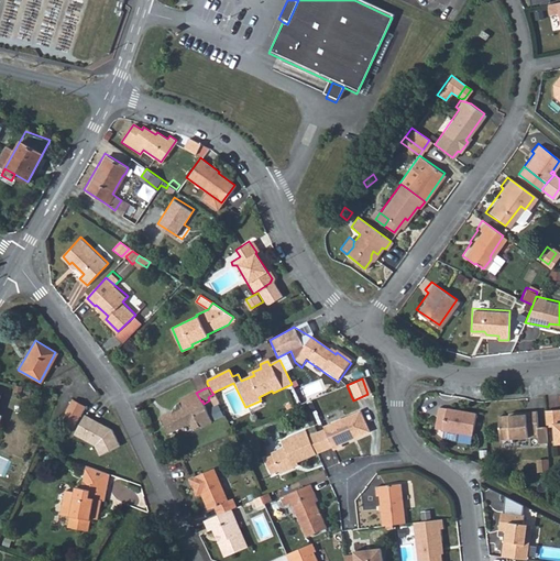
[(212,422),(204,404),(202,400),(201,402),(196,393),(179,400),(179,404),(176,405),(174,408),(172,414),(161,418),(166,430),(174,428),(175,430),(190,424),(195,430),(212,422)]
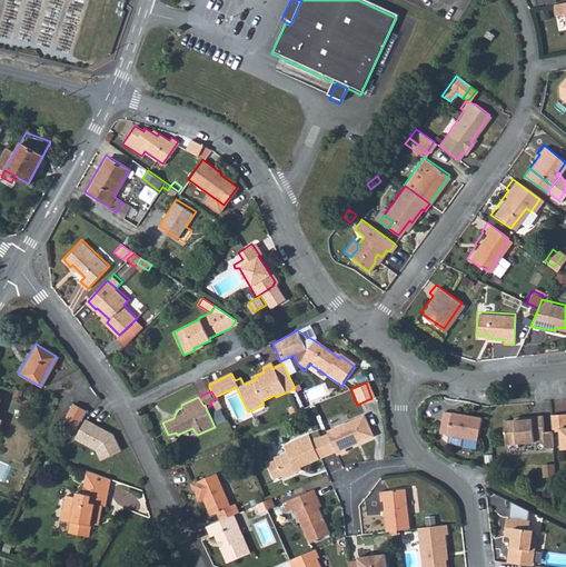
[(215,410),(220,408),(216,398),(210,401),(211,405),(215,410)]
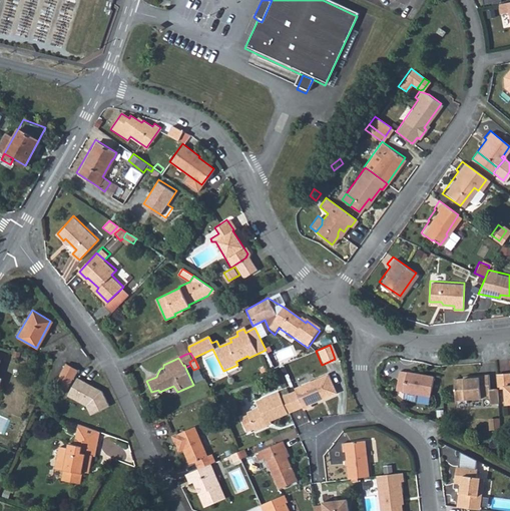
[(77,370),(67,362),(55,381),(65,388),(77,370)]
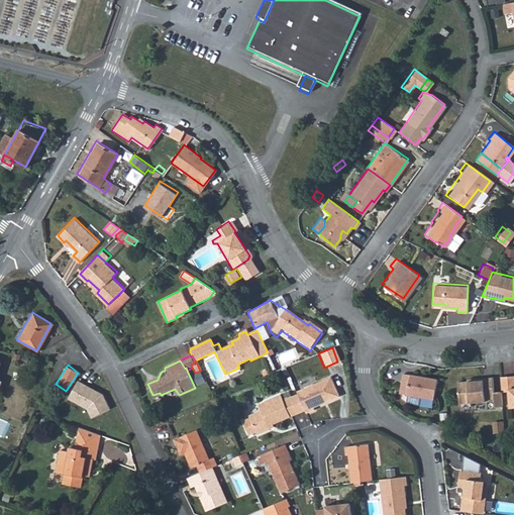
[(398,395),(430,402),(434,382),(402,375),(398,395)]
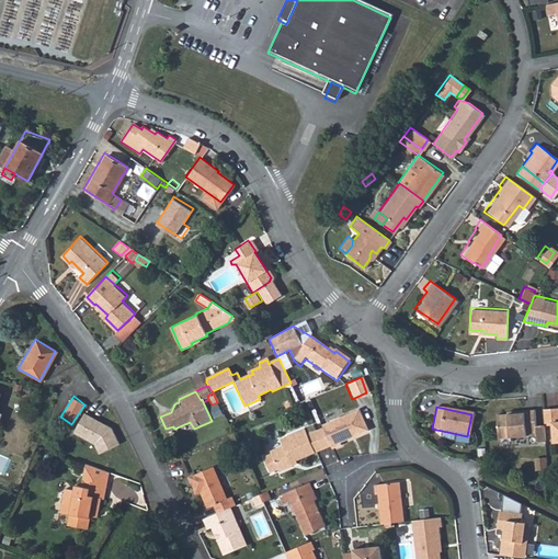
[(512,413),(497,414),(498,437),(512,436),(536,434),(536,438),(545,437),(544,424),(544,423),(536,423),(534,407),(512,409),(512,413)]
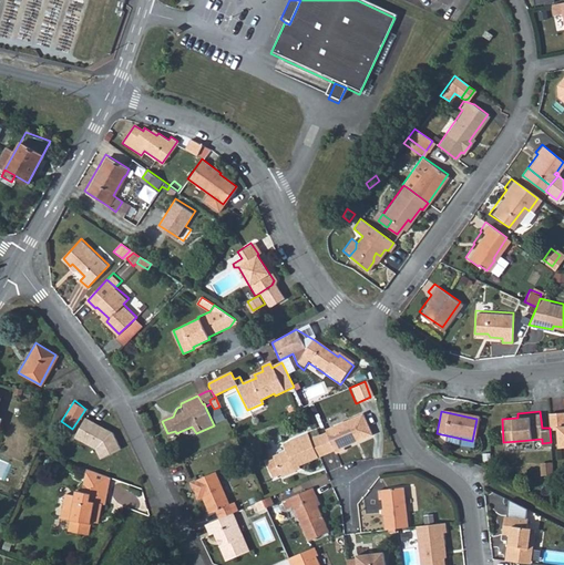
[(563,411),(549,413),(550,428),(550,429),(560,428),(561,445),(563,444),(563,411)]
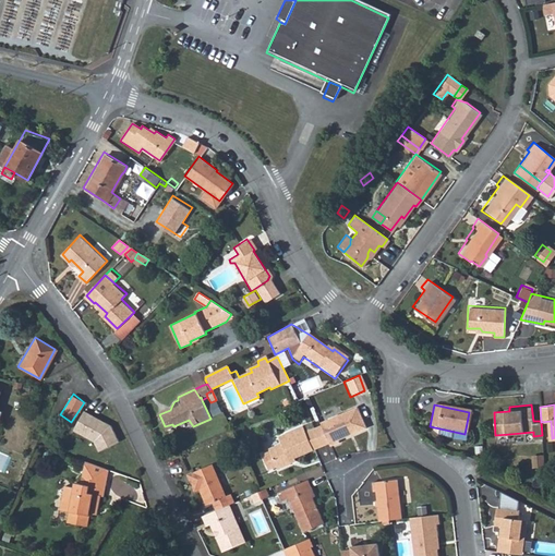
[(321,424),(329,443),(330,446),(339,442),(338,439),(365,428),(356,407),(320,421),(321,424)]
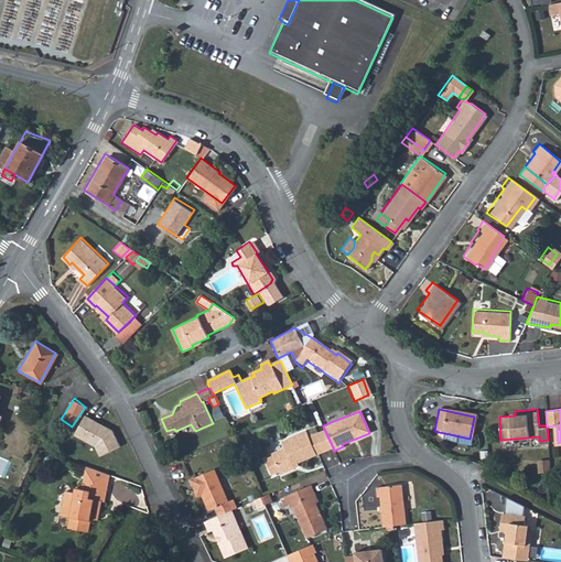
[(85,415),(77,432),(88,436),(87,441),(107,450),(111,439),(101,434),(106,425),(85,415)]
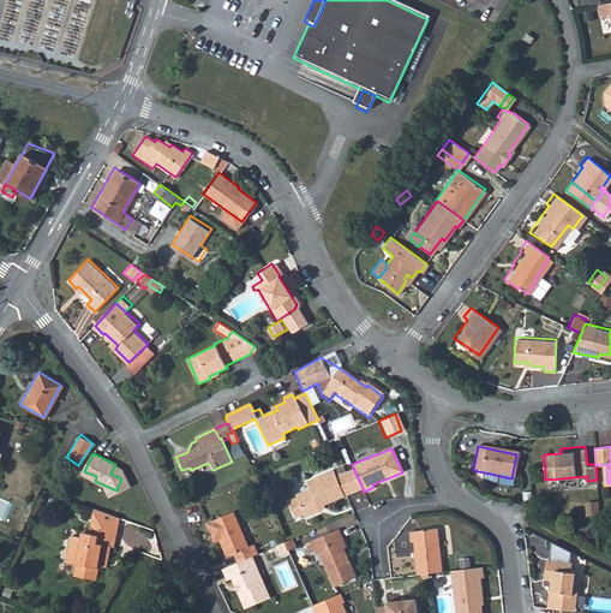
[(295,495),(305,518),(319,512),(318,509),(363,488),(353,468),(335,476),(333,470),(306,481),(310,488),(295,495)]
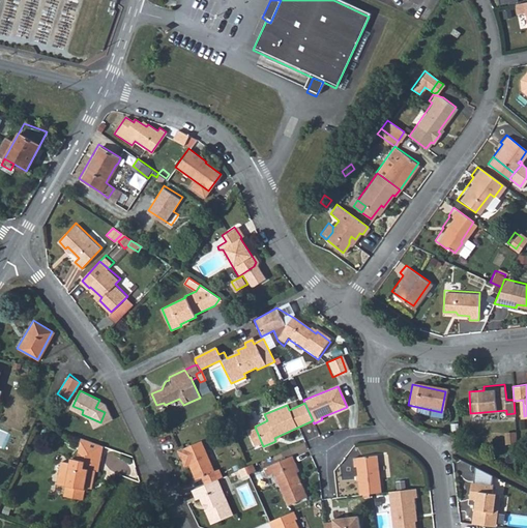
[(484,412),(470,413),(471,423),(485,423),(484,412)]
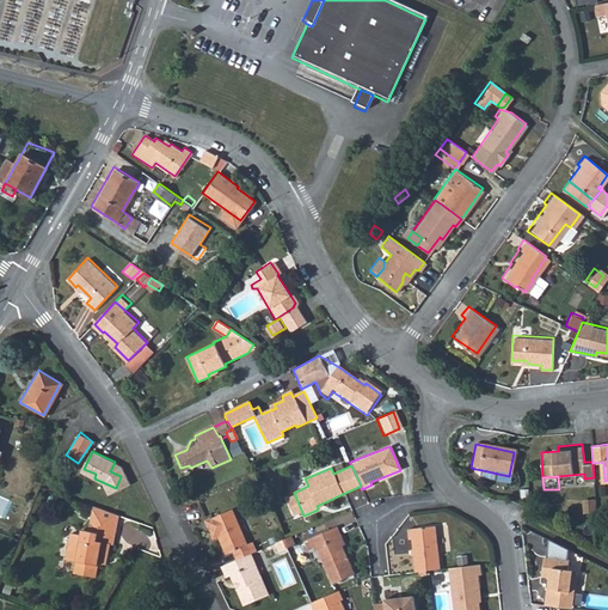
[(94,502),(90,525),(110,530),(115,510),(94,502)]
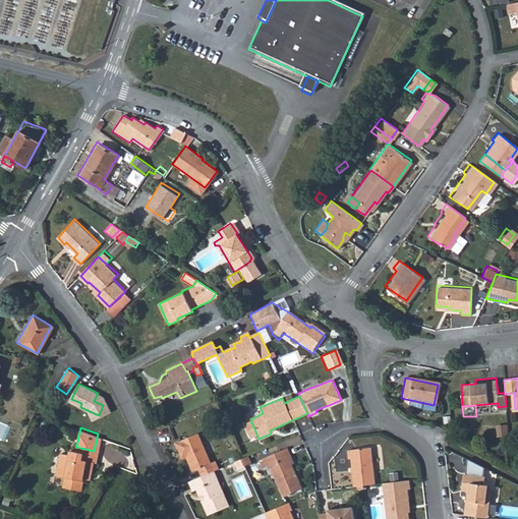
[(202,476),(213,471),(217,469),(213,461),(209,463),(195,435),(174,444),(181,459),(185,457),(191,470),(197,468),(202,476)]
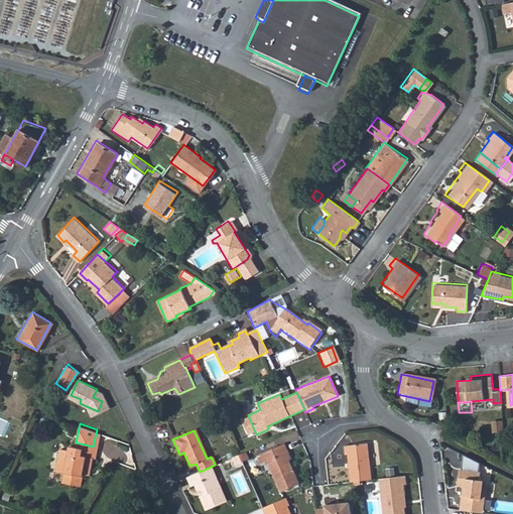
[(378,463),(376,439),(369,440),(372,464),(378,463)]
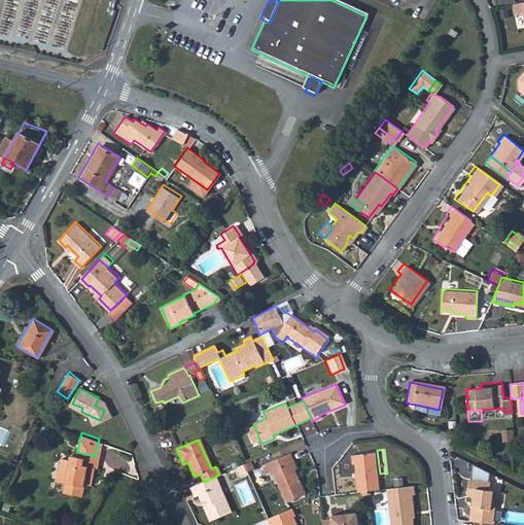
[(77,452),(76,452),(75,456),(70,455),(69,460),(60,458),(55,481),(64,483),(62,493),(79,497),(81,485),(86,485),(91,468),(93,468),(96,456),(95,456),(77,452)]
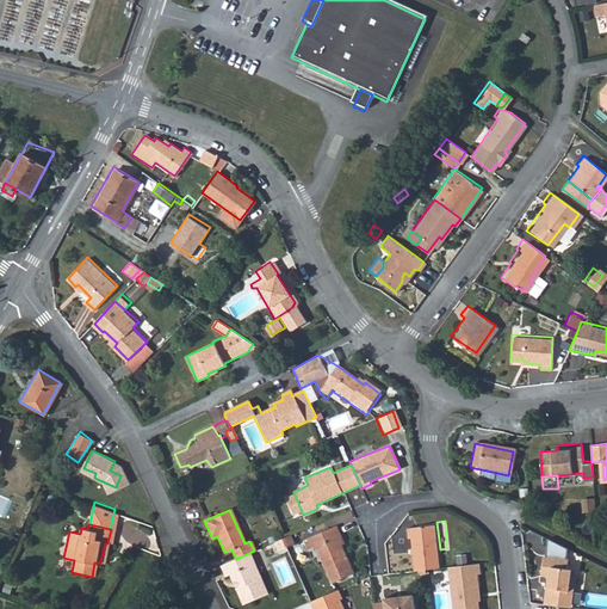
[(310,536),(314,545),(330,583),(353,573),(340,545),(344,543),(335,526),(310,536)]
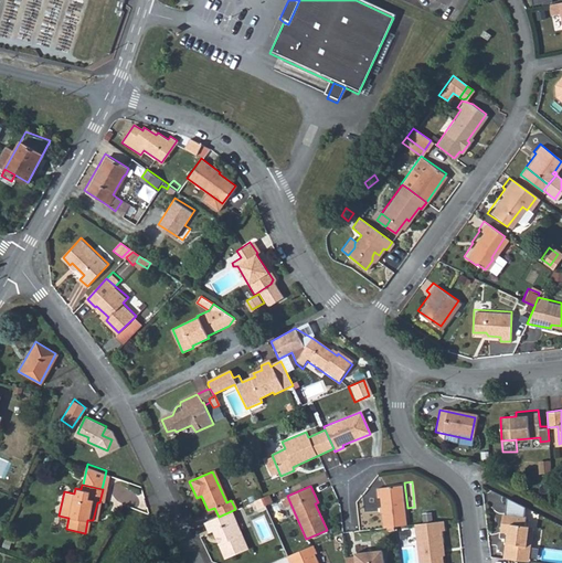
[(380,497),(383,528),(405,526),(401,486),(374,489),(375,497),(380,497)]
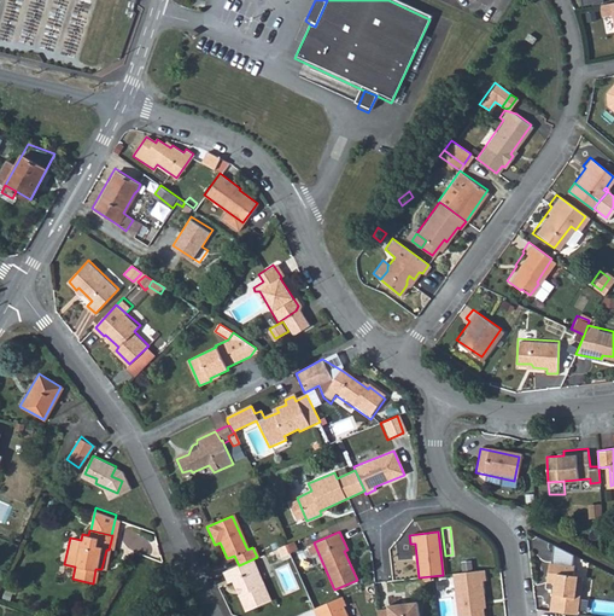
[(298,550),(294,541),(286,545),(290,553),(298,550)]
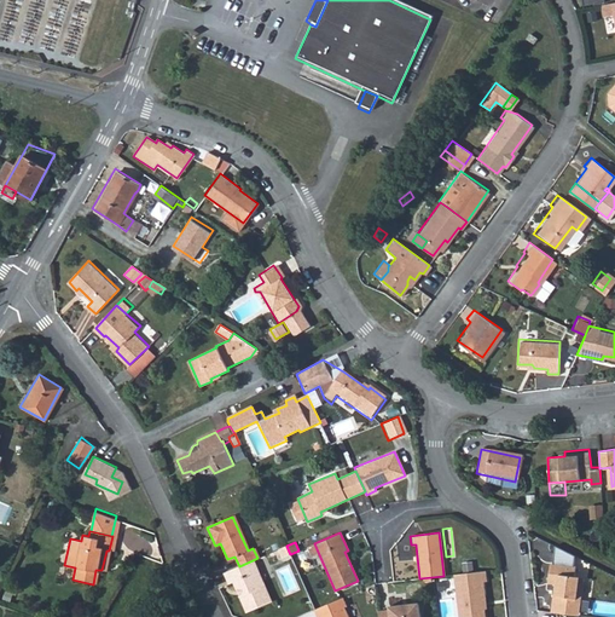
[(309,555),(318,552),(314,543),(306,547),(309,555)]
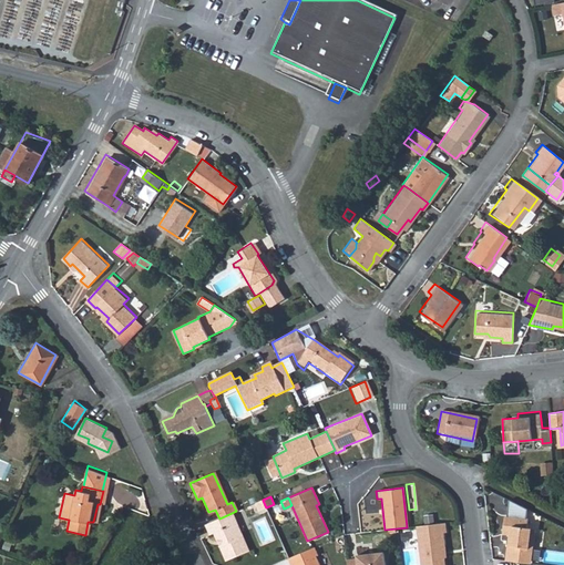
[(257,511),(266,507),(263,500),(254,503),(257,511)]
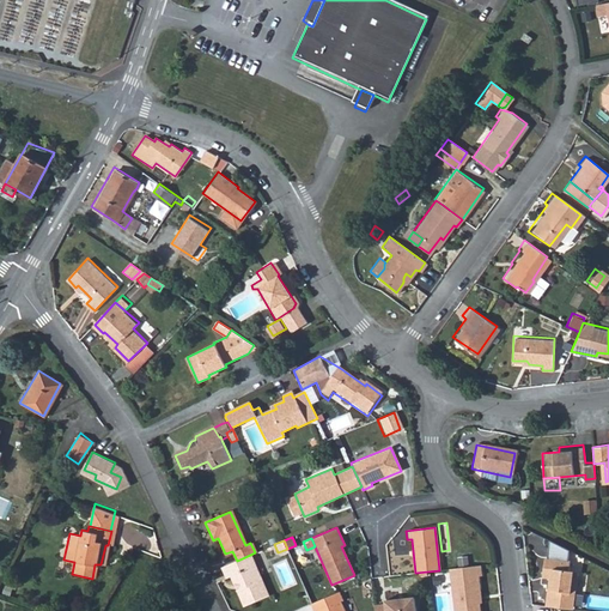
[(544,596),(543,606),(572,609),(574,572),(567,572),(567,562),(566,562),(567,550),(548,540),(546,558),(543,558),(541,580),(550,580),(548,596),(544,596)]
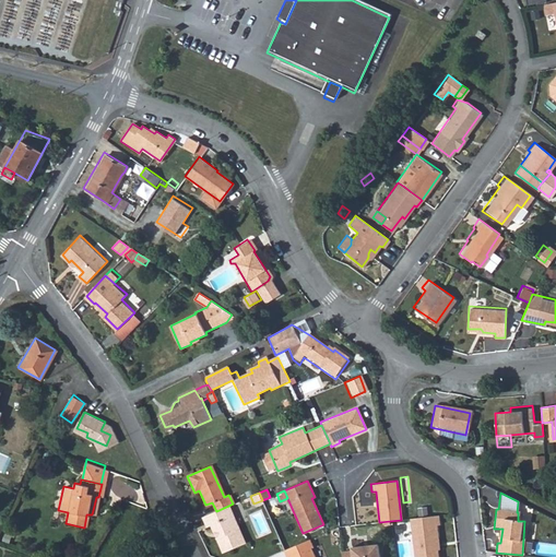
[(245,544),(228,506),(216,511),(202,517),(206,526),(211,525),(223,554),(245,544)]
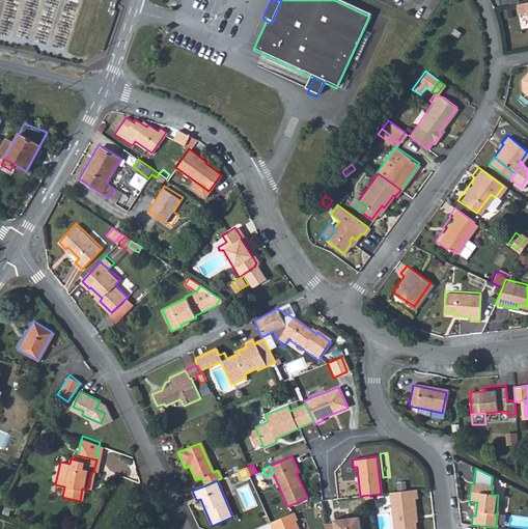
[(415,499),(414,490),(389,493),(393,528),(415,528),(413,500),(415,499)]
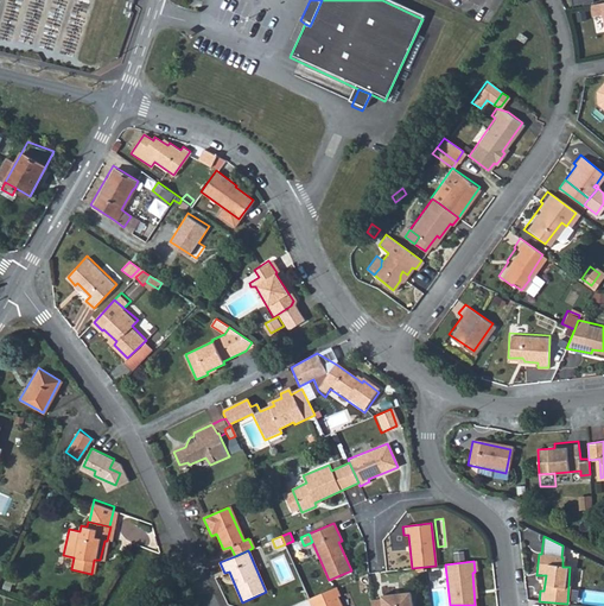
[(341,594),(337,586),(309,599),(311,605),(315,605),(342,605),(337,595),(341,594)]
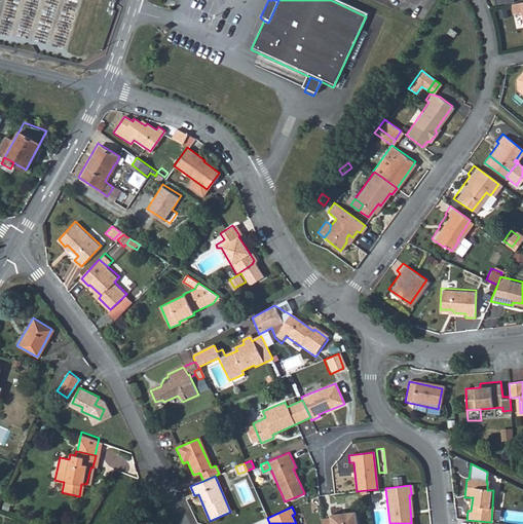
[(321,519),(321,523),(356,523),(356,512),(330,515),(330,518),(321,519)]
